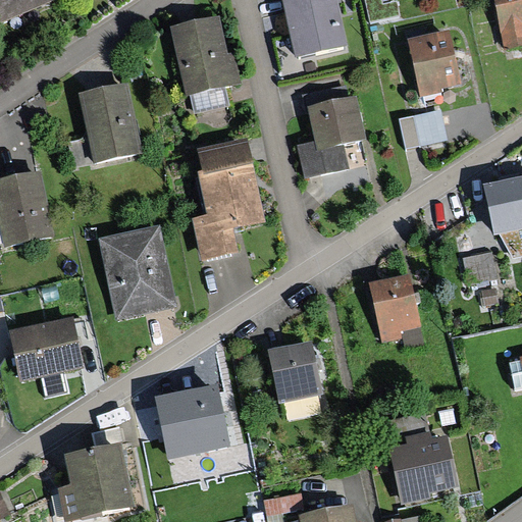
[(0,0),(0,23),(53,0),(0,0)]
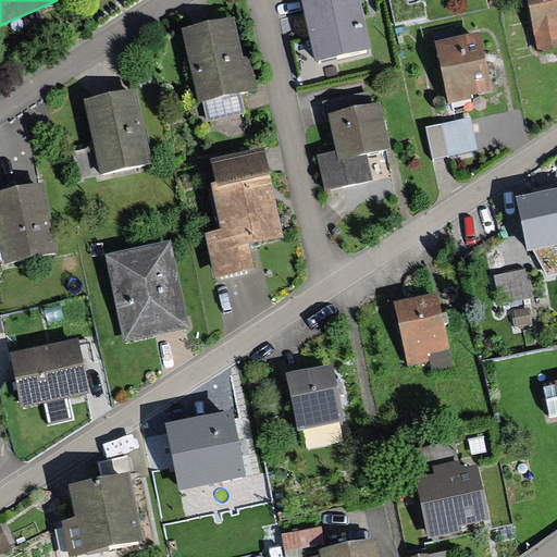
[(359,0),(302,0),(318,64),(371,52),(359,0)]
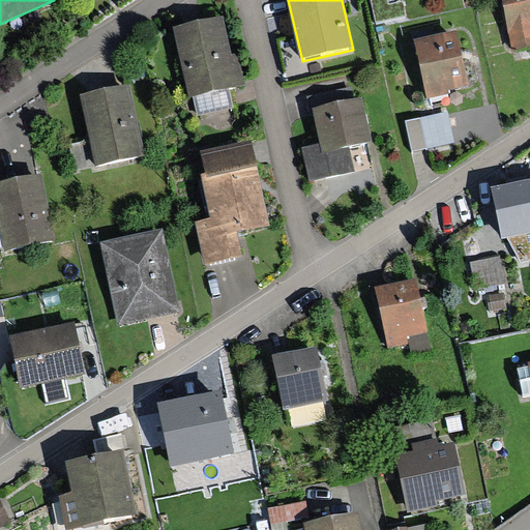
[(529,0),(501,0),(512,50),(529,46),(529,0)]
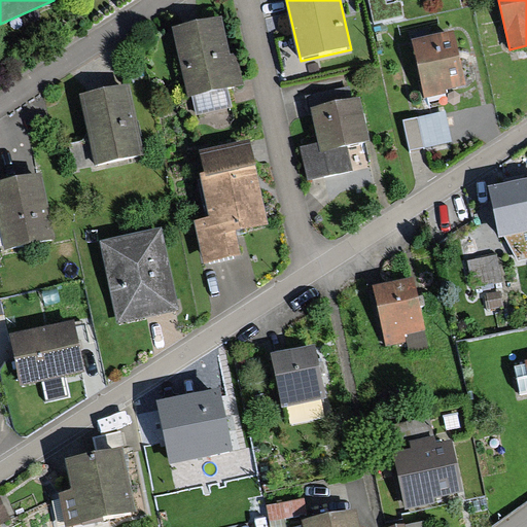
[(224,18),(174,28),(187,95),(191,94),(229,86),(245,83),(239,51),(232,54),(224,18)]
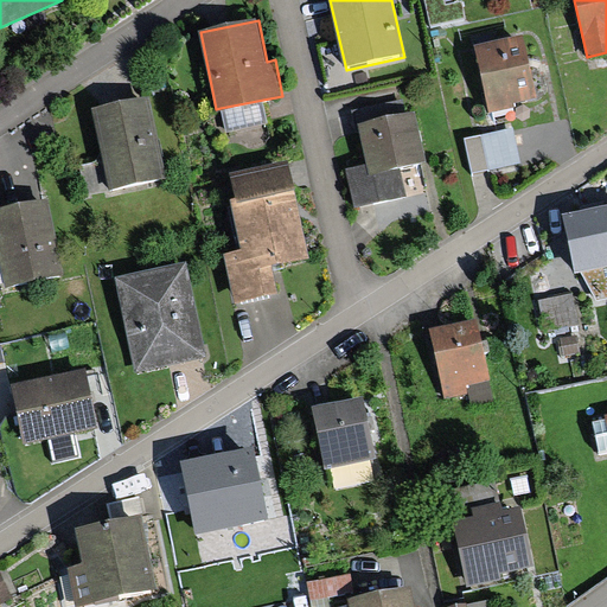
[(473,44),(489,113),(513,107),(512,102),(537,96),(523,32),(473,44)]
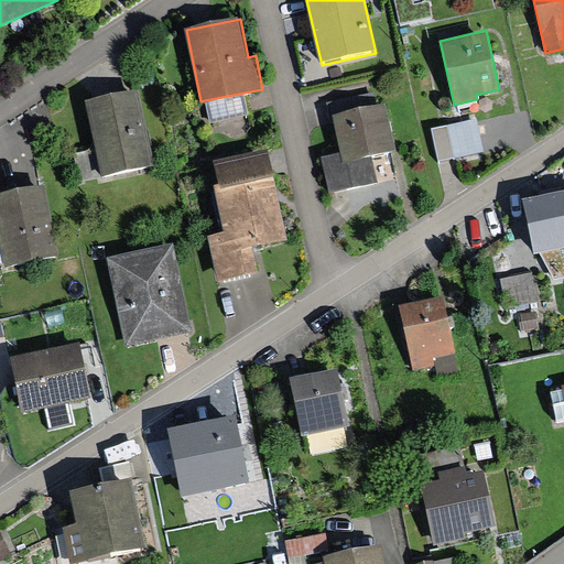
[(138,87),(85,99),(104,175),(155,163),(138,87)]
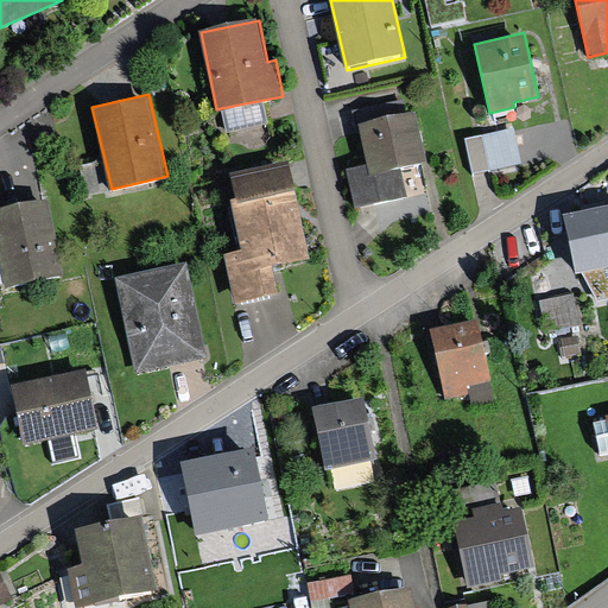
[(354,109),(358,125),(406,114),(403,99),(354,109)]
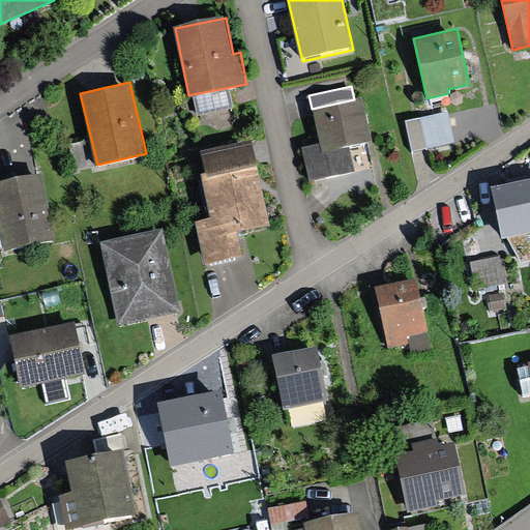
[(230,87),(193,94),(197,114),(234,107),(230,87)]
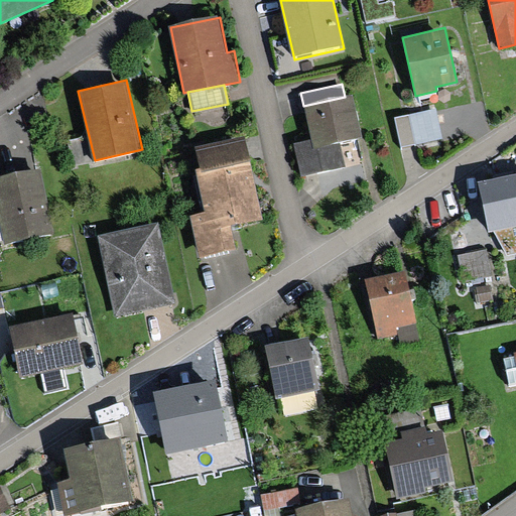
[(363,138),(354,96),(345,97),(303,106),(311,141),(294,145),(300,176),(359,163),(354,140),(363,138)]
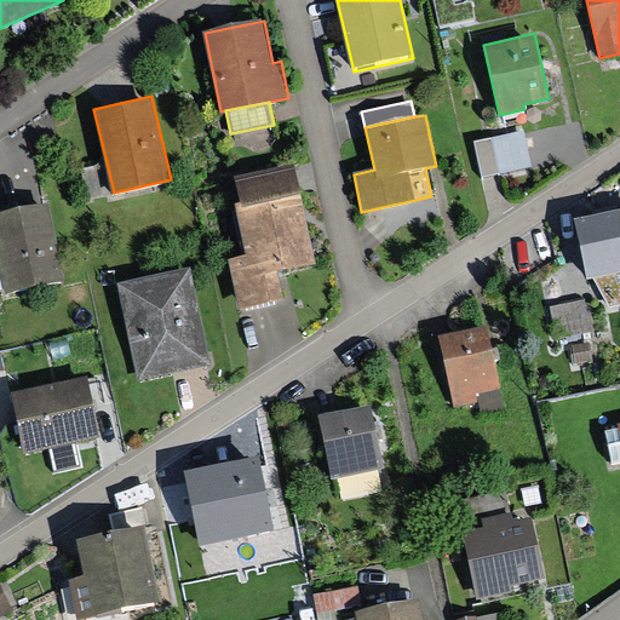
[(523,131),(475,142),(482,176),(530,165),(523,131)]
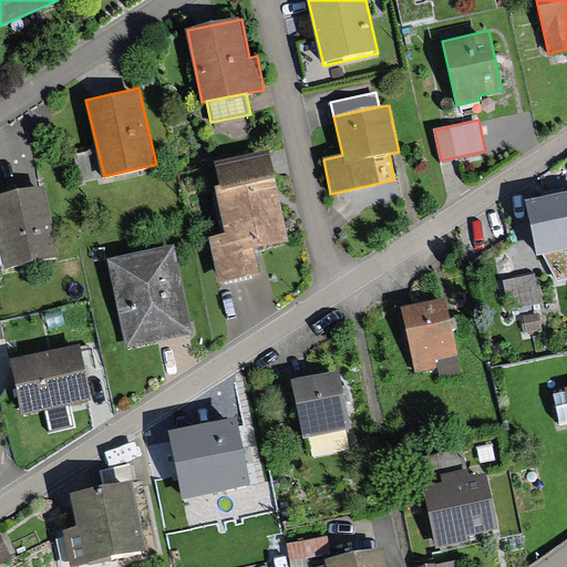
[(216,161),(223,188),(274,177),(267,150),(216,161)]
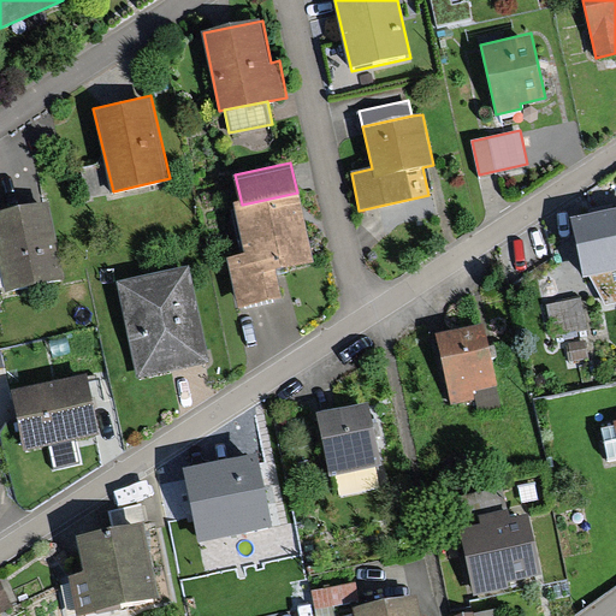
[(314,259),(297,193),(242,205),(236,206),(247,252),(225,256),(238,312),(283,301),(274,268),(314,259)]
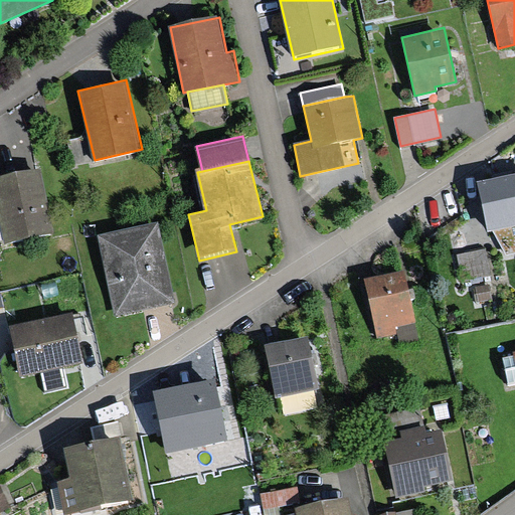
[(39,169),(0,177),(0,223),(4,243),(52,232),(39,169)]
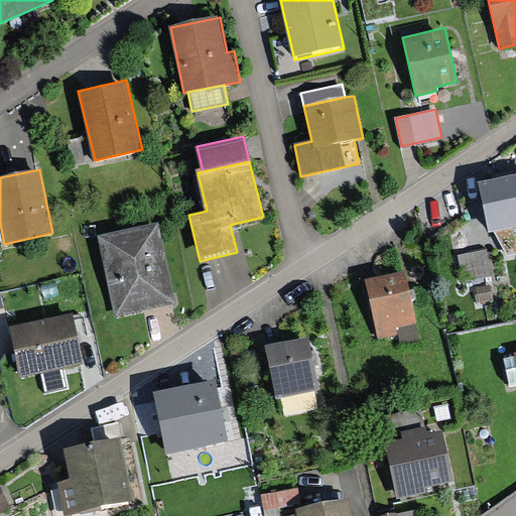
[(515,173),(477,182),(489,232),(495,230),(508,255),(515,252),(515,173)]
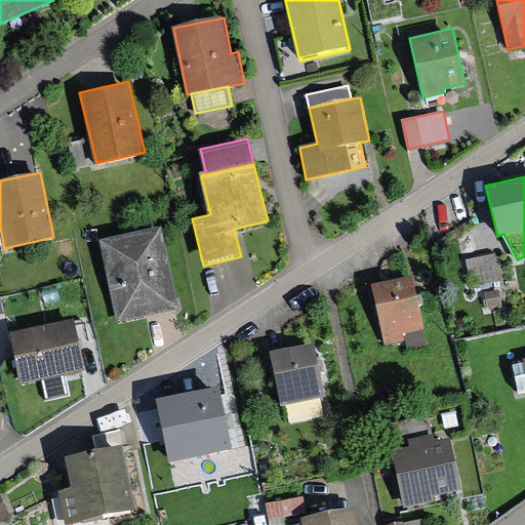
[(160,226),(101,239),(119,321),(178,308),(160,226)]
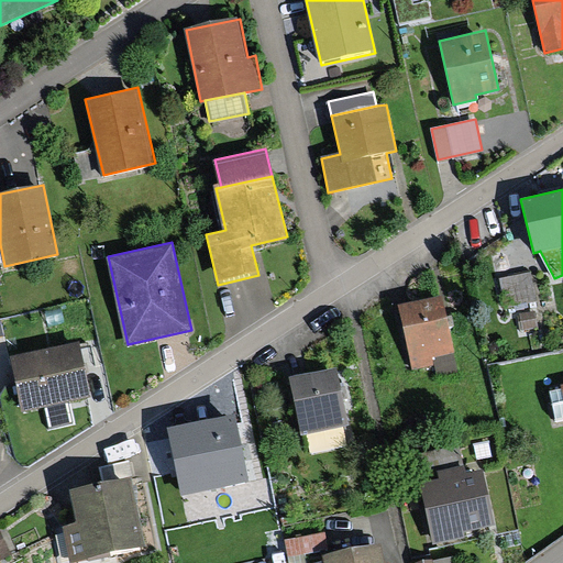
[(540,300),(533,272),(498,280),(505,308),(540,300)]
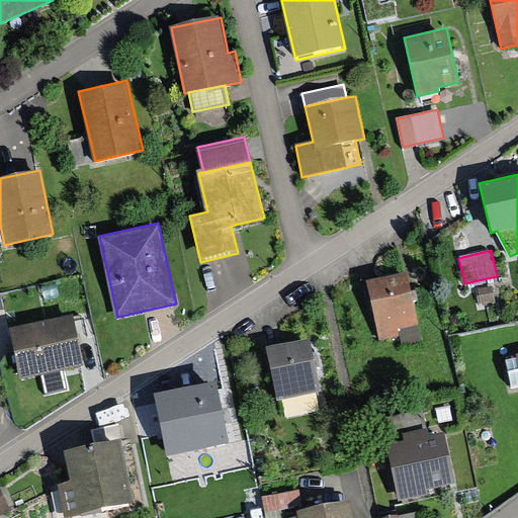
[(412,329),(400,281),(366,289),(378,337),(412,329)]
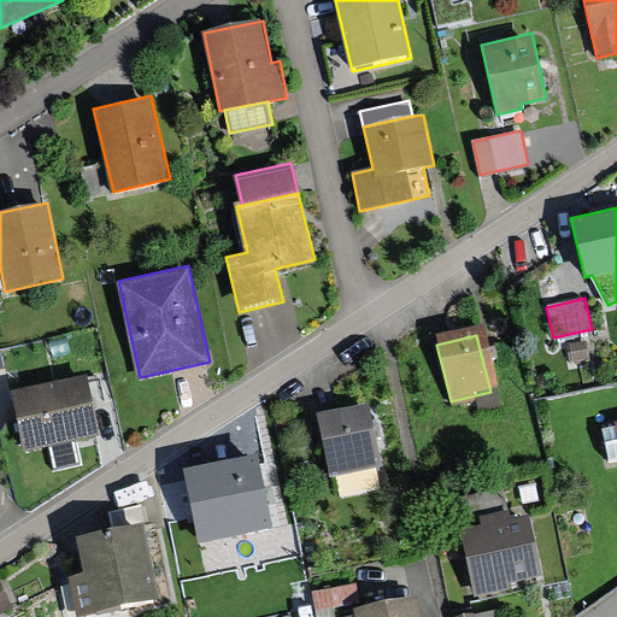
[(98,434),(86,376),(13,392),(25,448),(50,444),(54,468),(78,462),(74,439),(98,434)]
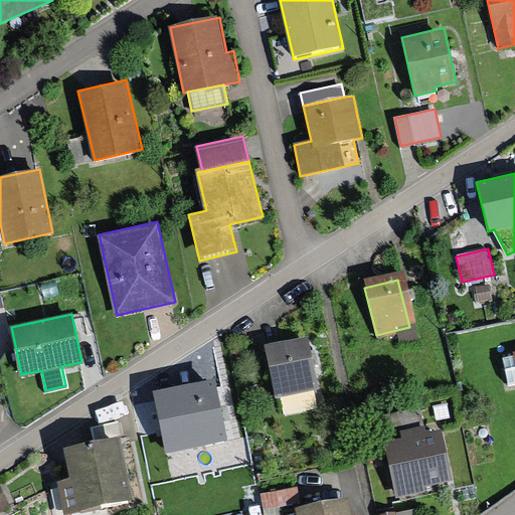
[(301,347),(266,354),(274,392),(309,385),(301,347)]
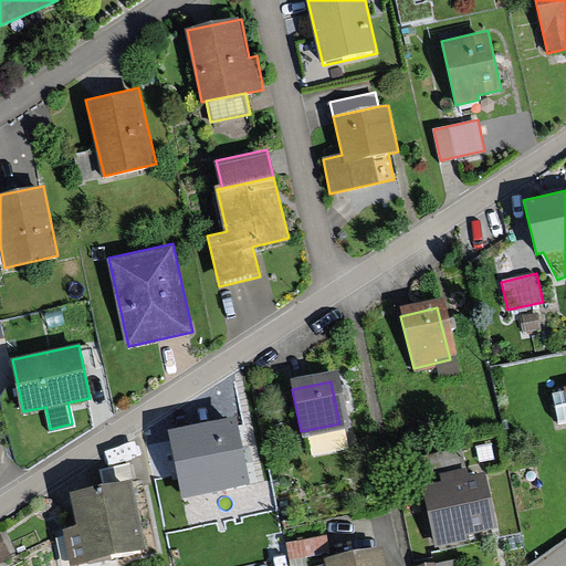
[(233,417),(173,430),(188,496),(249,483),(233,417)]
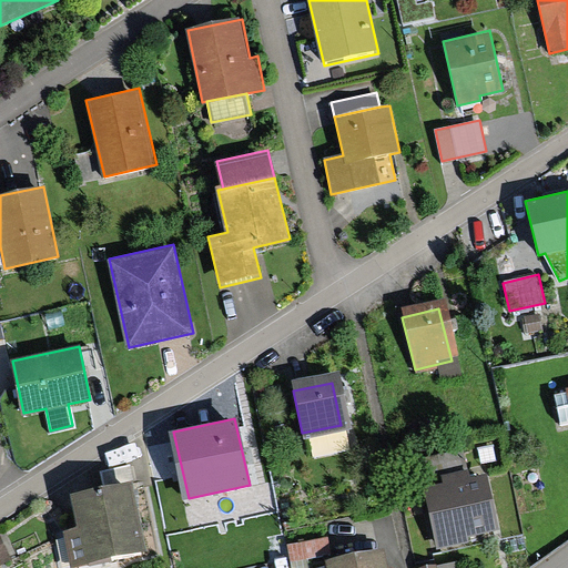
[(427,436),(424,424),(406,428),(409,440),(427,436)]
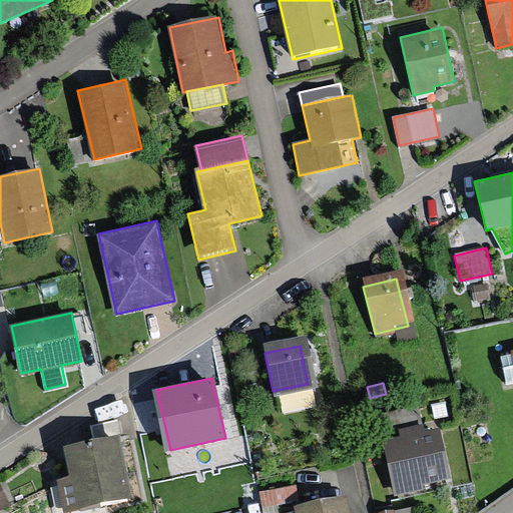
[(378,419),(394,495),(426,489),(425,483),(451,478),(441,429),(429,431),(424,410),(378,419)]
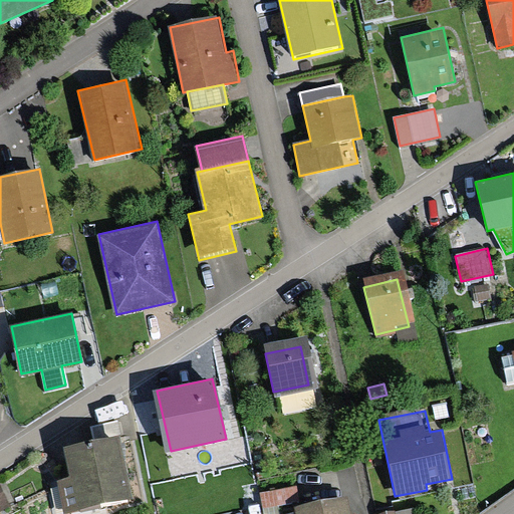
[(74,510),(131,498),(117,437),(62,449),(74,510)]
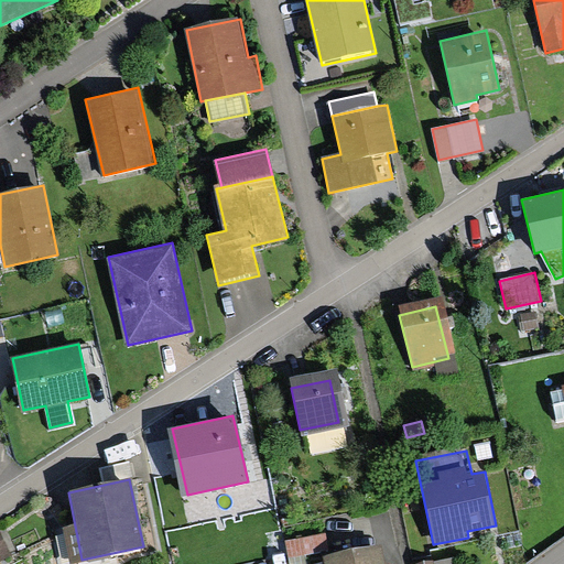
[(300,563),(325,559),(321,535),(285,542),(290,563),(300,563)]
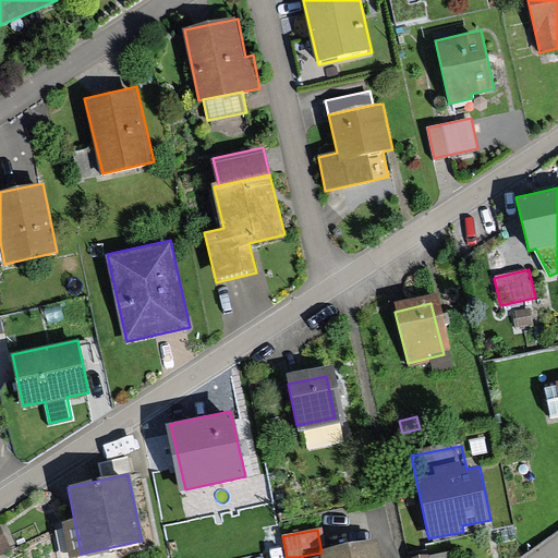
[(323,555),(312,557),(385,557),(381,537),(322,547),(323,555)]
